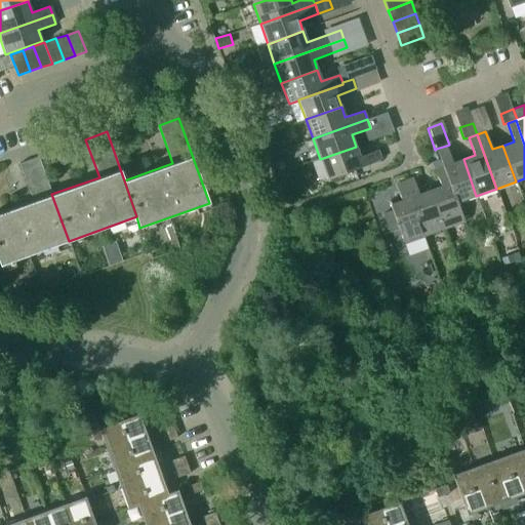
[(456,203),(458,203),(476,196),(463,159),(452,163),(446,146),(436,149),(440,160),(443,168),(444,167),(456,203)]
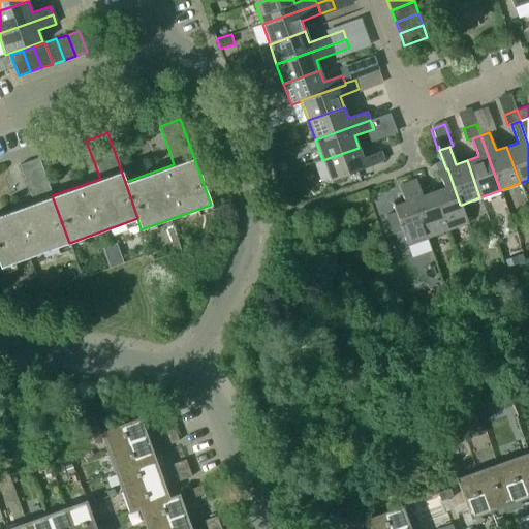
[(363,158),(359,148),(322,160),(330,181),(384,161),(380,151),(363,158)]
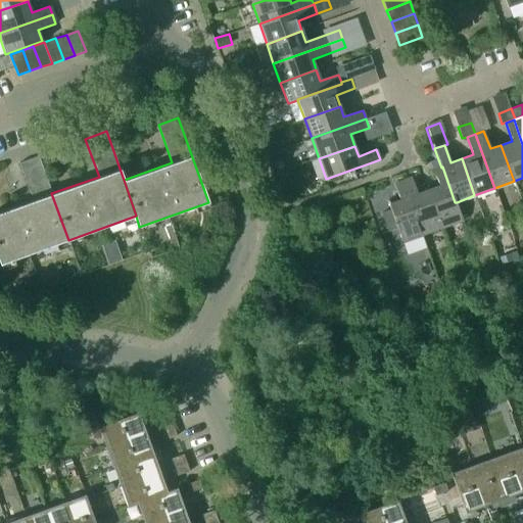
[(0,264),(68,240),(51,193),(38,155),(18,162),(32,200),(0,211),(0,264)]
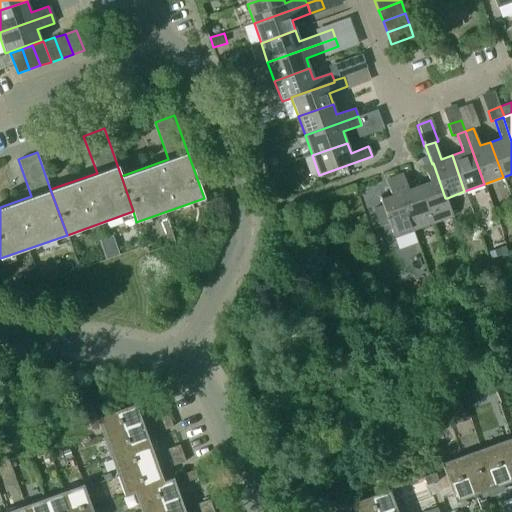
[(267,157),(270,169),(279,166),(276,154),(267,157)]
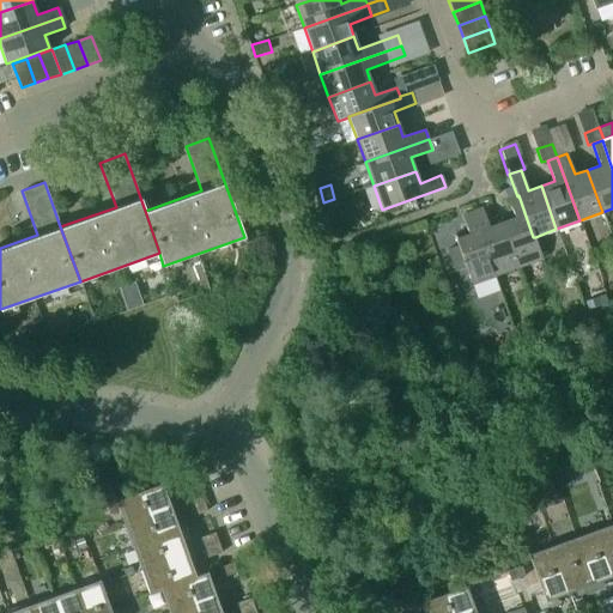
[(514,187),(504,190),(508,200),(517,196),(514,187)]
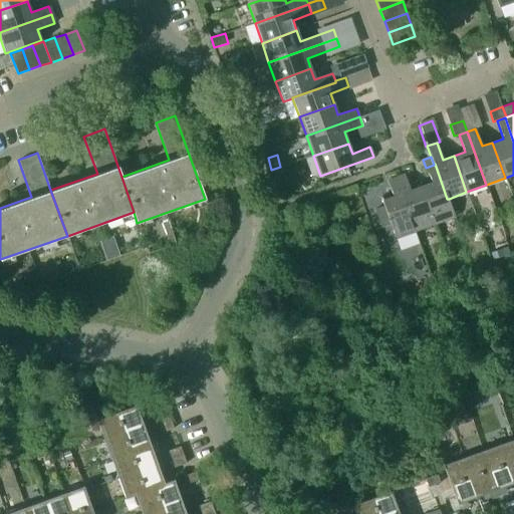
[(435,164),(434,165),(426,168),(431,183),(421,187),(435,224),(455,217),(449,199),(447,199),(435,164)]
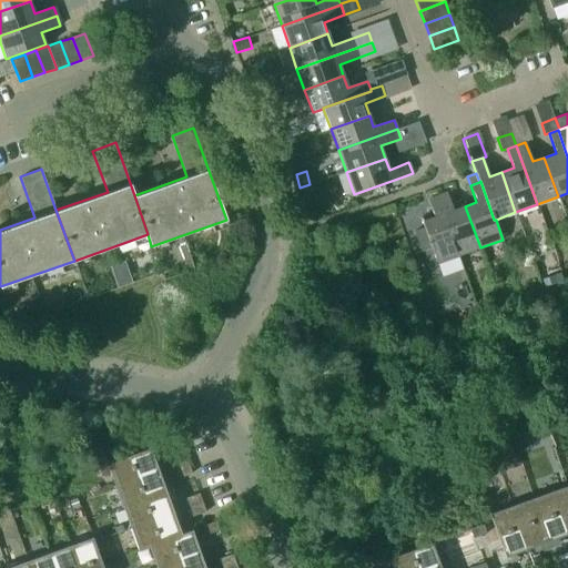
[(454,211),(447,193),(438,196),(459,255),(480,247),(465,206),(454,211)]
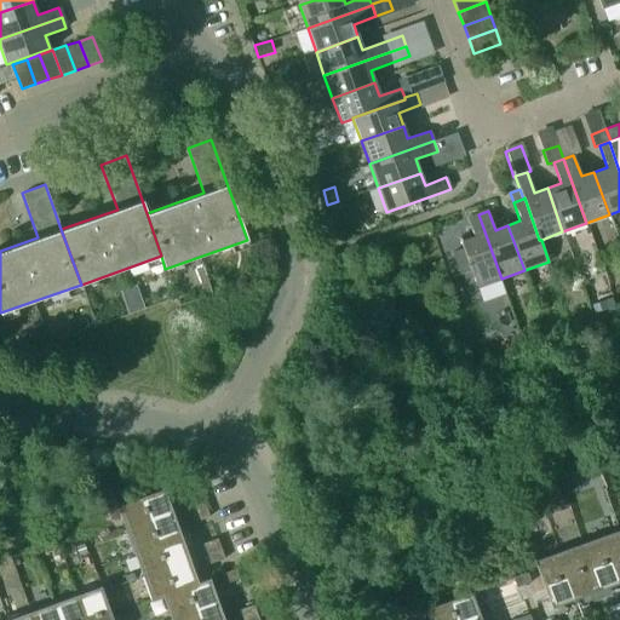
[(477,287),(501,279),(478,214),(468,218),(475,237),(461,241),(477,287)]
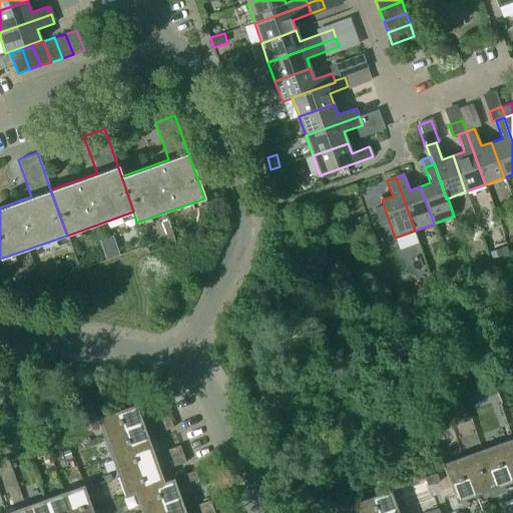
[(379,234),(374,236),(373,236),(378,251),(379,251),(385,248),(379,234)]
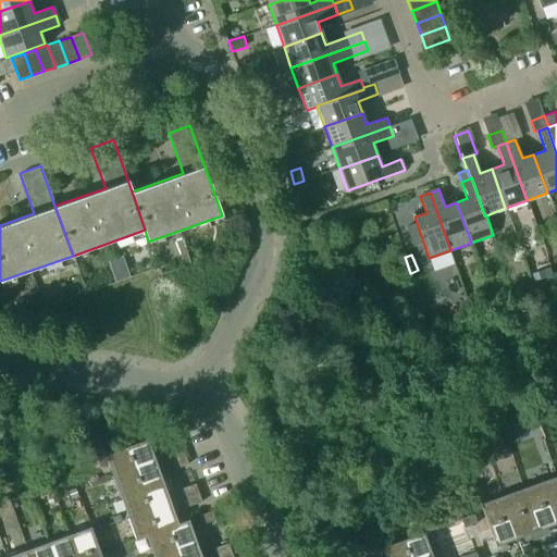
[(531,273),(534,284),(543,282),(540,271),(531,273)]
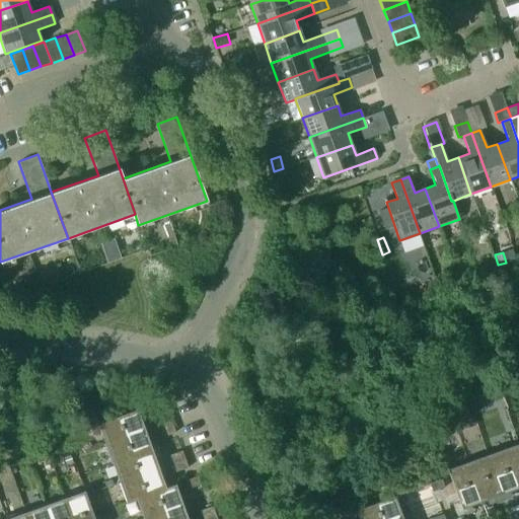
[(451,269),(441,273),(444,280),(453,276),(451,269)]
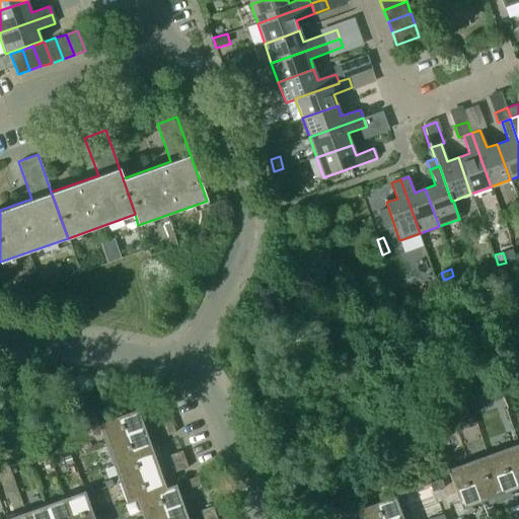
[(56,280),(54,273),(43,277),(45,284),(56,280)]
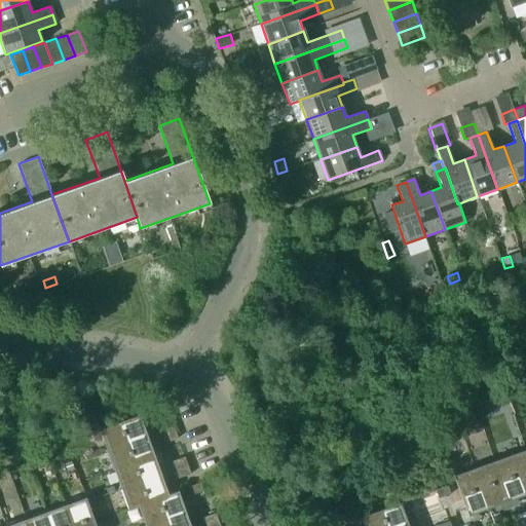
[(466,436),(482,430),(474,409),(459,414),(466,436)]
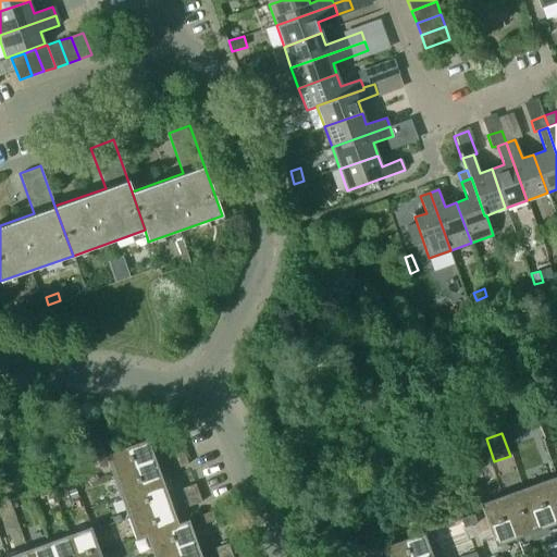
[(170,440),(174,453),(183,449),(178,436),(170,440)]
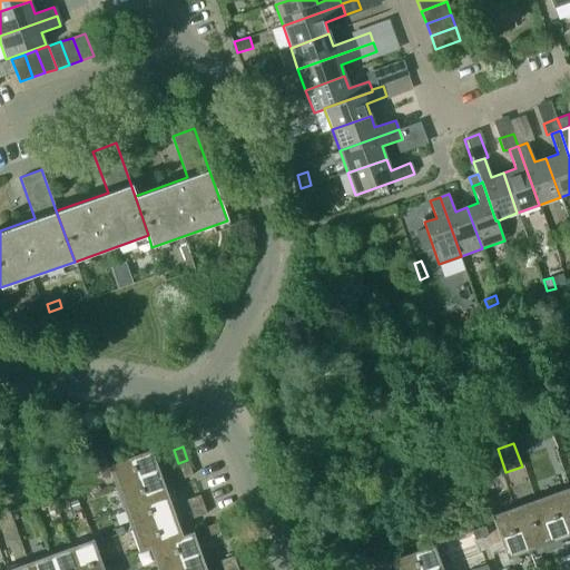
[(106,464),(106,465),(115,487),(163,470),(159,461),(156,462),(150,448),(106,464)]
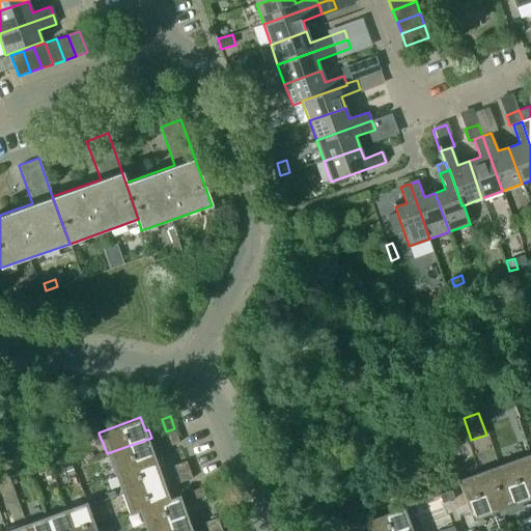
[(166,431),(170,445),(178,442),(174,428),(166,431)]
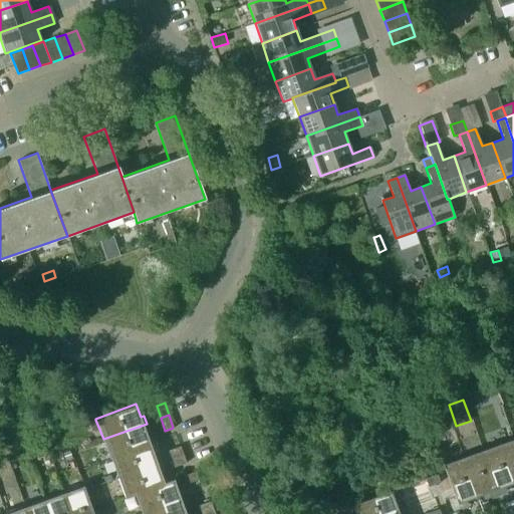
[(147,424),(103,439),(109,458),(150,444),(146,433),(149,432),(147,424)]
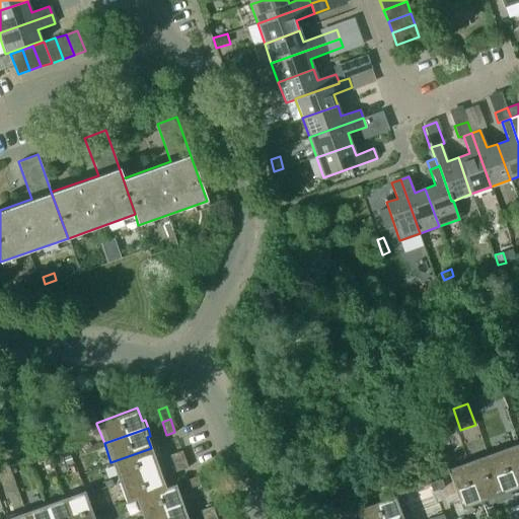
[(518,490),(518,453),(516,445),(494,453),(508,494),(511,493),(518,490)]
